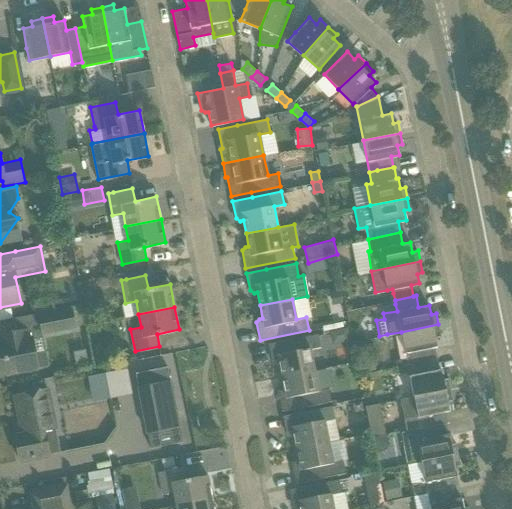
[(42,334),(76,327),(72,308),(38,315),(42,334)]
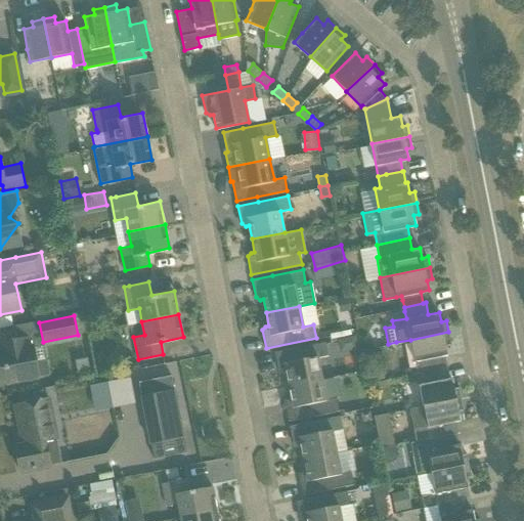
[(439,356),(447,354),(445,344),(450,343),(448,332),(410,340),(417,372),(441,367),(439,356)]
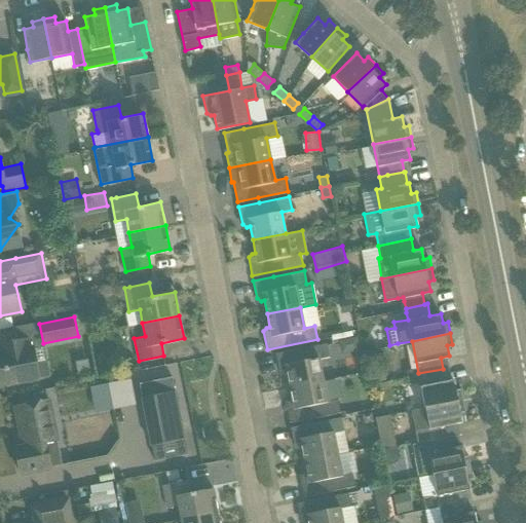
[(30,345),(28,337),(0,342),(0,353),(0,356),(0,381),(5,381),(6,383),(40,377),(34,344),(30,345)]
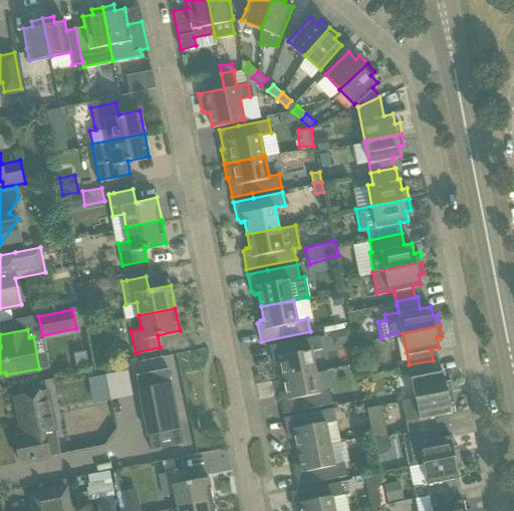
[(319,334),(289,340),(269,344),(273,361),(277,364),(280,363),(283,376),(315,370),(311,349),(321,347),(319,334)]
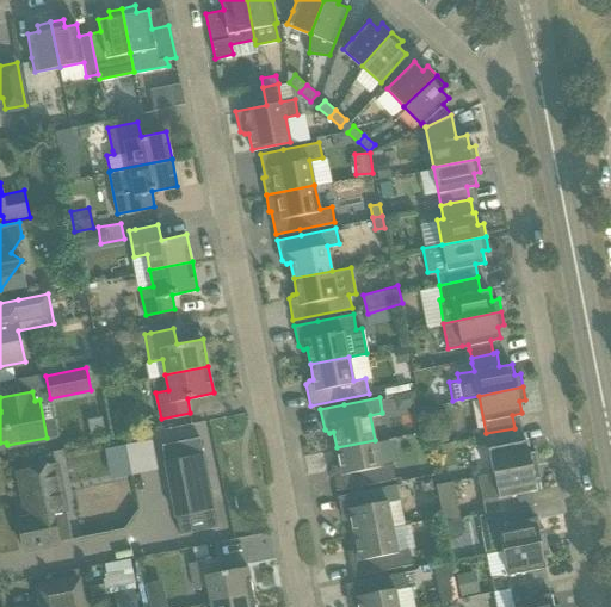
[(538,463),(536,450),(529,451),(526,439),(517,441),(514,428),(473,437),(474,444),(488,441),(494,471),(538,463)]
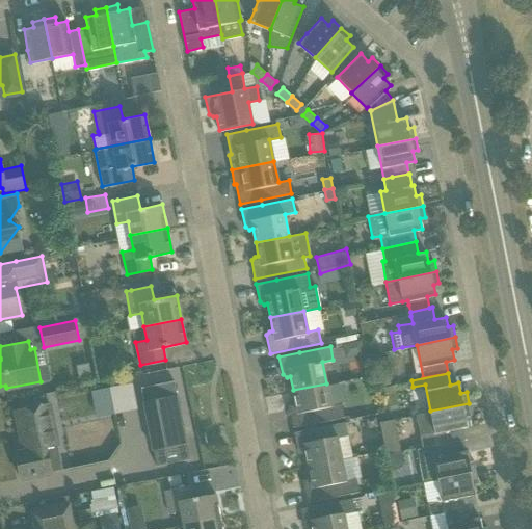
[(186,443),(174,380),(140,387),(153,450),(186,443)]
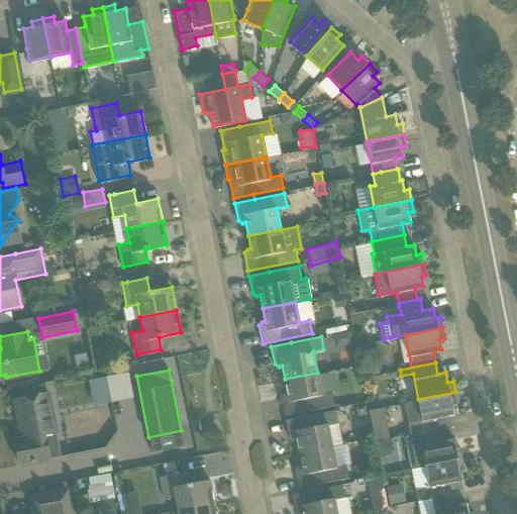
[(130,371),(92,378),(96,404),(135,396),(130,371)]
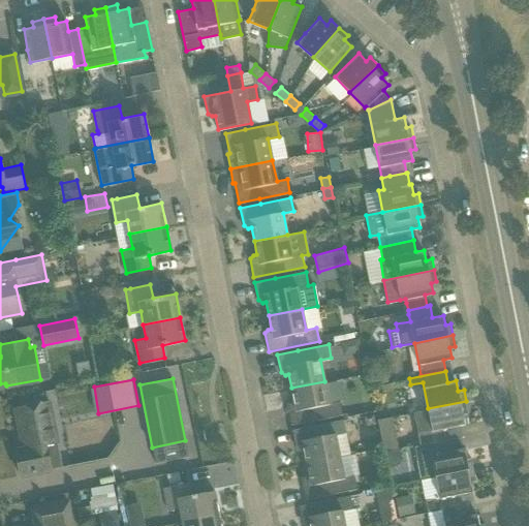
[(329,402),(324,381),(291,388),(294,401),(290,402),(287,406),(291,424),(342,413),(340,400),(329,402)]
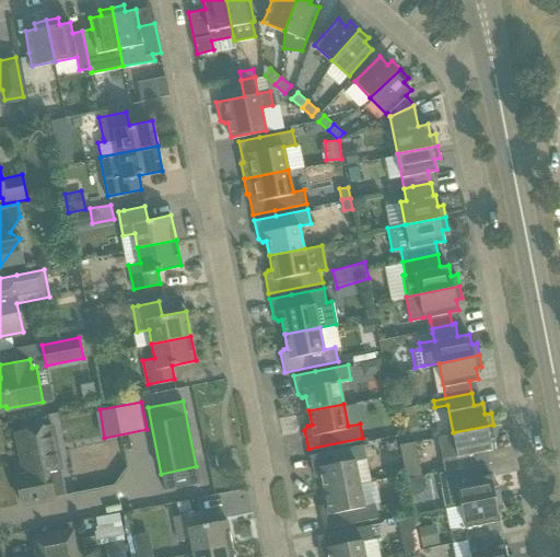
[(53,425),(35,428),(15,432),(24,475),(15,477),(21,502),(47,497),(54,496),(48,470),(62,467),(53,425)]
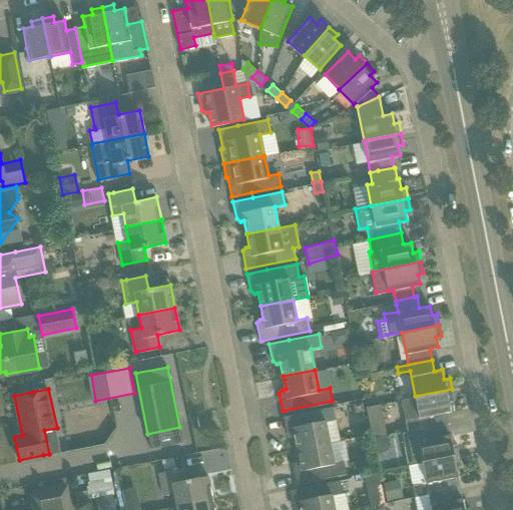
[(454,400),(452,389),(415,396),(415,397),(402,399),(408,431),(414,430),(439,425),(445,424),(443,412),(451,411),(449,401),(454,400)]
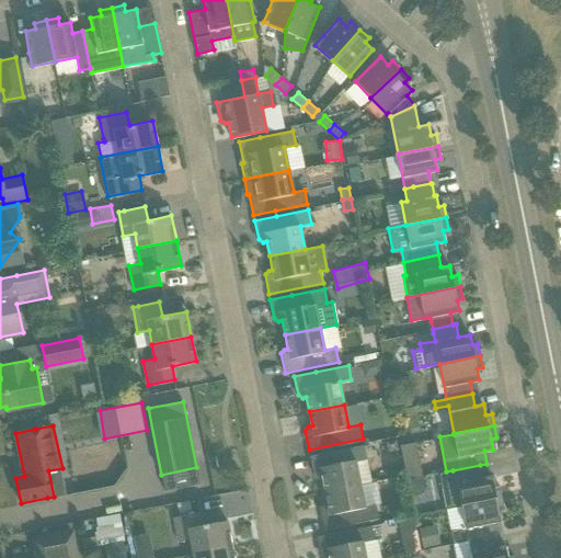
[(418,450),(415,441),(400,444),(402,453),(418,450)]
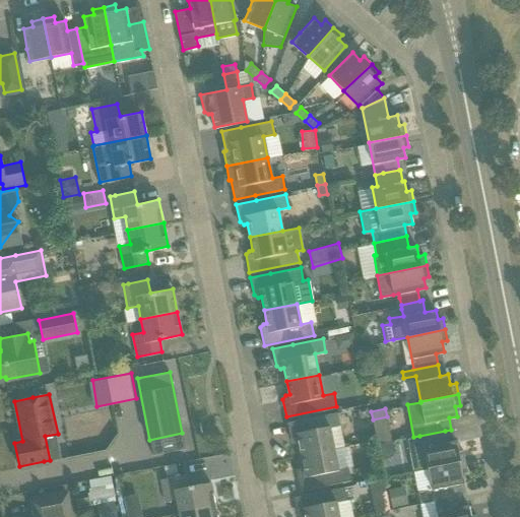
[(337,411),(307,417),(287,422),(290,439),(295,442),(299,441),(301,454),(334,448),(329,427),(340,425),(337,411)]
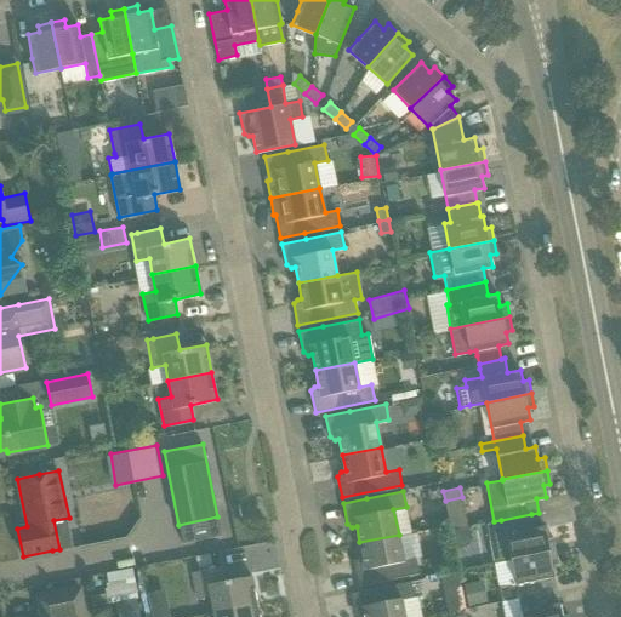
[(535,527),(531,514),(501,520),(494,521),(486,523),(494,561),(511,558),(556,549),(553,536),(546,537),(543,525),(535,527)]
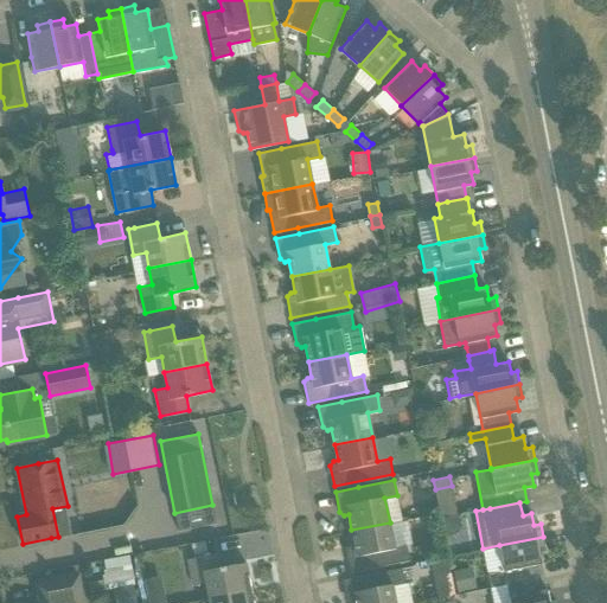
[(395,546),(390,523),(351,530),(355,545),(350,546),(347,551),(351,571),(409,559),(407,544),(395,546)]
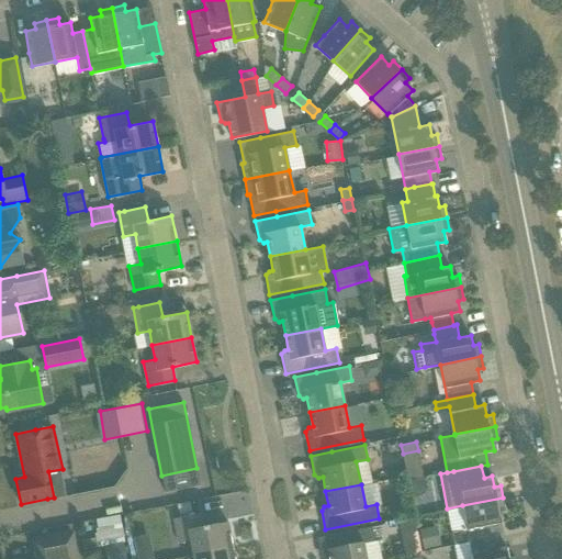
[(505,510),(503,498),(462,505),(467,527),(451,530),(454,544),(469,540),(495,535),(493,523),(502,522),(499,511),(505,510)]
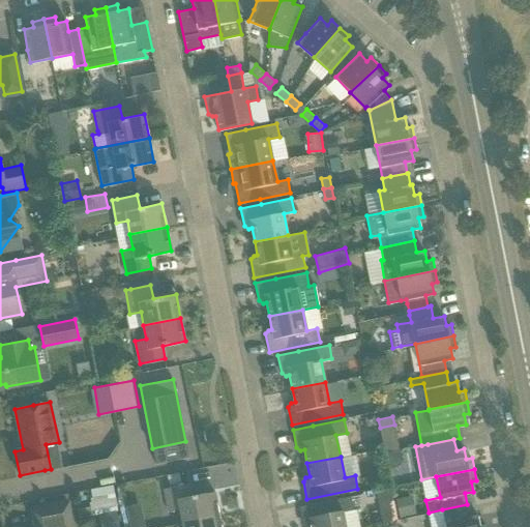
[(189,482),(170,487),(164,488),(169,510),(180,508),(182,522),(219,515),(214,491),(193,495),(189,482)]
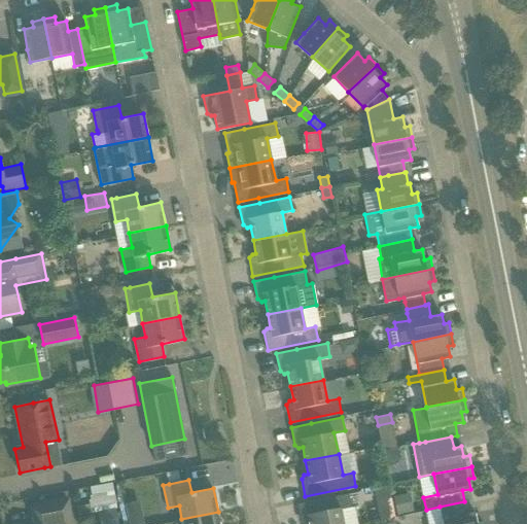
[(392,489),(364,493),(369,519),(396,514),(392,489)]
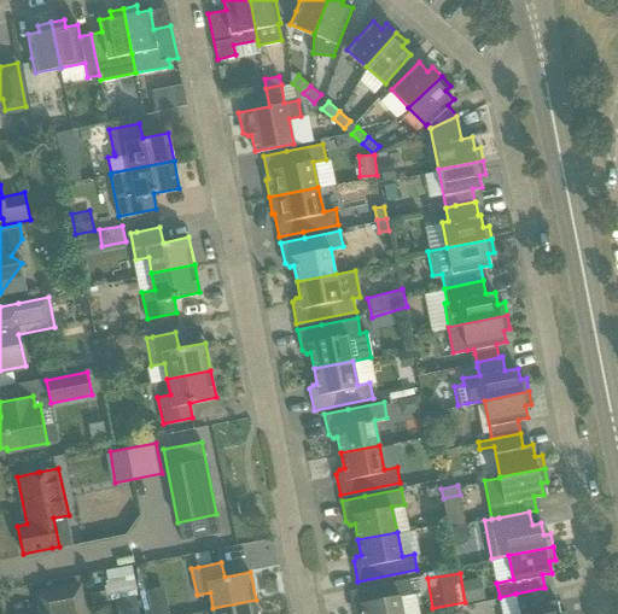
[(482,576),(462,579),(465,600),(484,596),(482,576)]
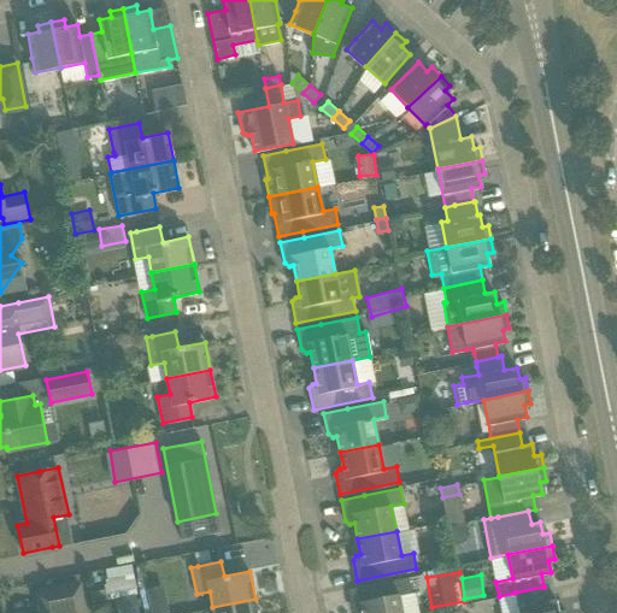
[(409,576),(372,583),(348,588),(353,609),(358,612),(362,611),(362,612),(401,612),(399,594),(411,591),(409,576)]
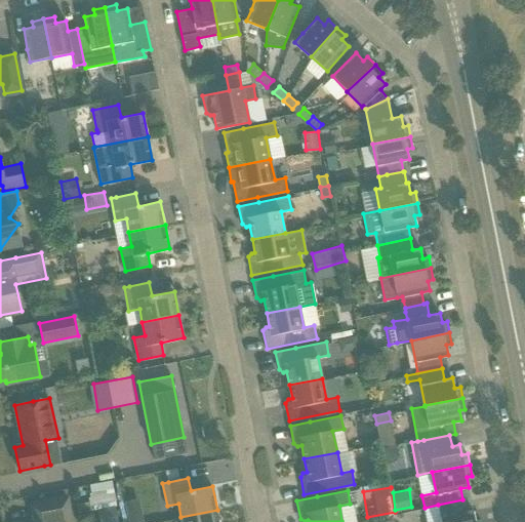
[(71,521),(67,495),(32,503),(35,521),(71,521)]
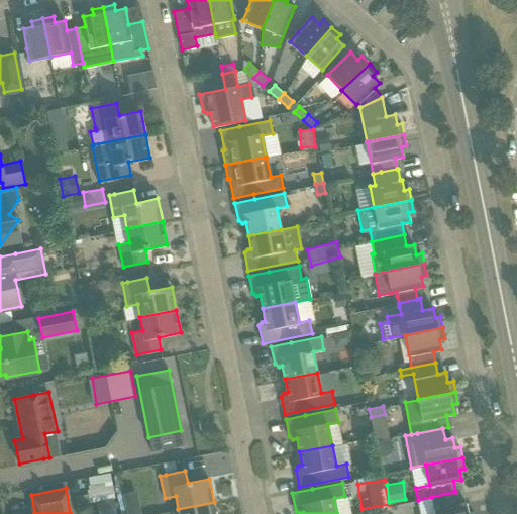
[(129,513),(143,513),(140,490),(126,492),(129,513)]
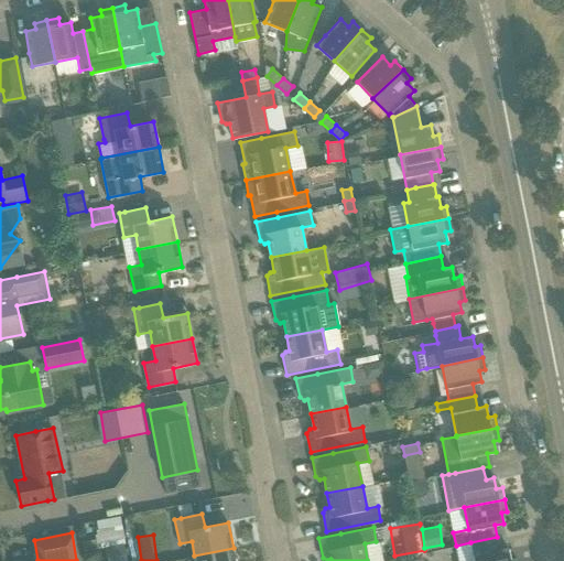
[(499,549),(497,537),(470,542),(474,560),(517,560),(516,558),(510,559),(508,548),(499,549)]
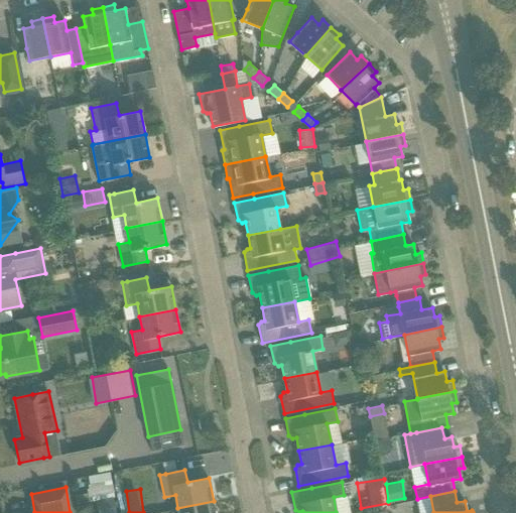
[(115,512),(112,498),(97,502),(98,512),(115,512)]
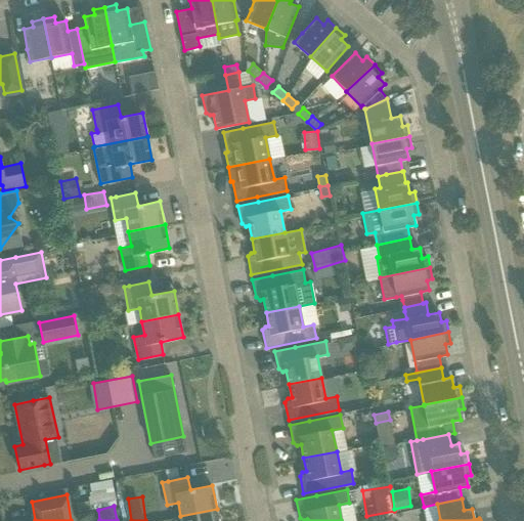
[(219,520),(217,509),(180,516),(181,520),(219,520)]
